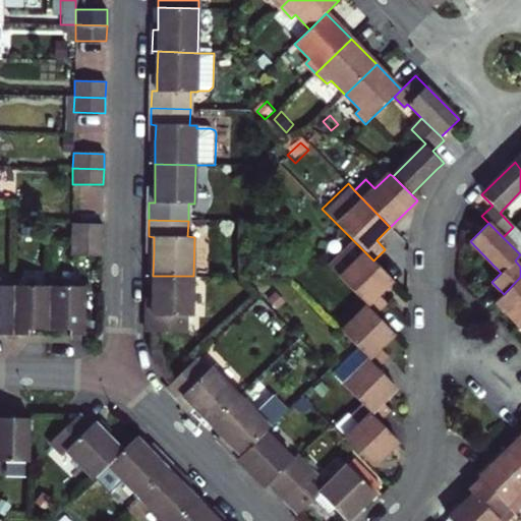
[(102,240),(102,224),(71,224),(71,239),(102,240)]
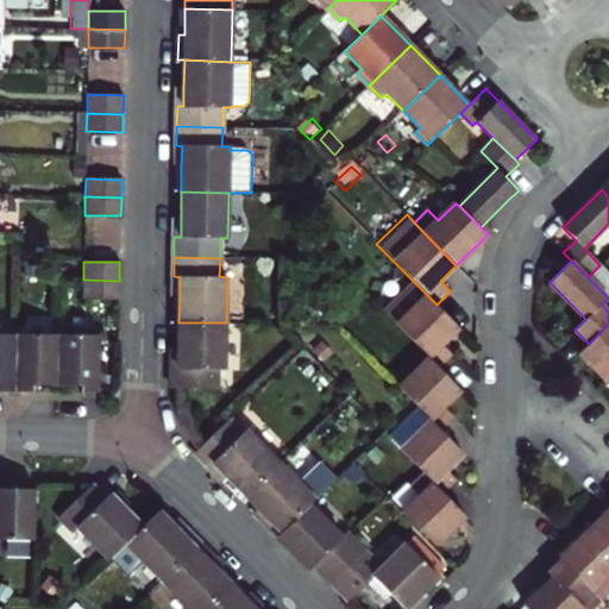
[(443,345),(459,328),(437,305),(409,277),(378,307),(428,359),(439,369),(452,356),(443,345)]
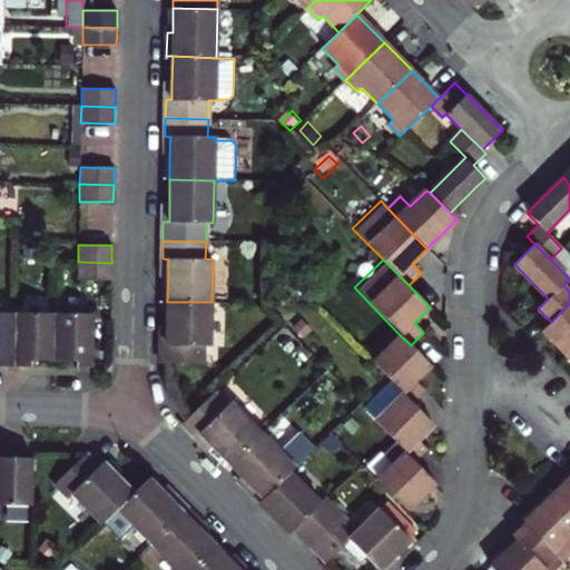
[(111,279),(111,263),(78,262),(78,278),(111,279)]
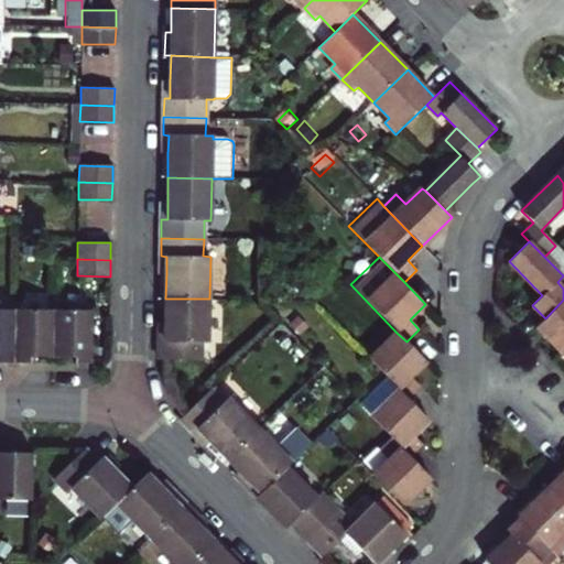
[(164,360),(202,360),(202,343),(224,343),(225,300),(209,299),(165,299),(165,322),(165,339),(159,339),(159,360),(164,360)]
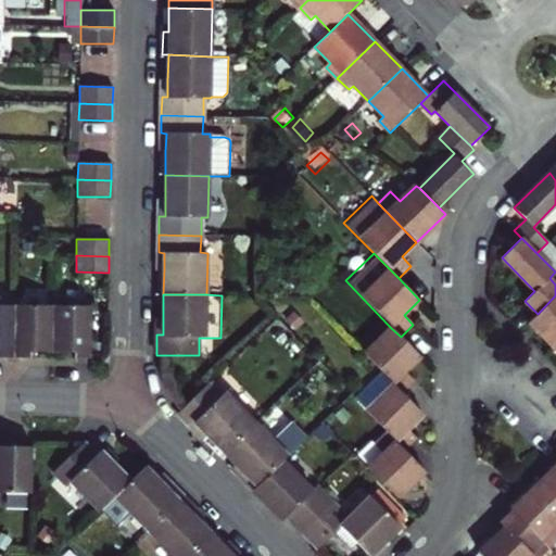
[(552,345),(555,341),(555,295),(538,314),(529,323),(552,345)]
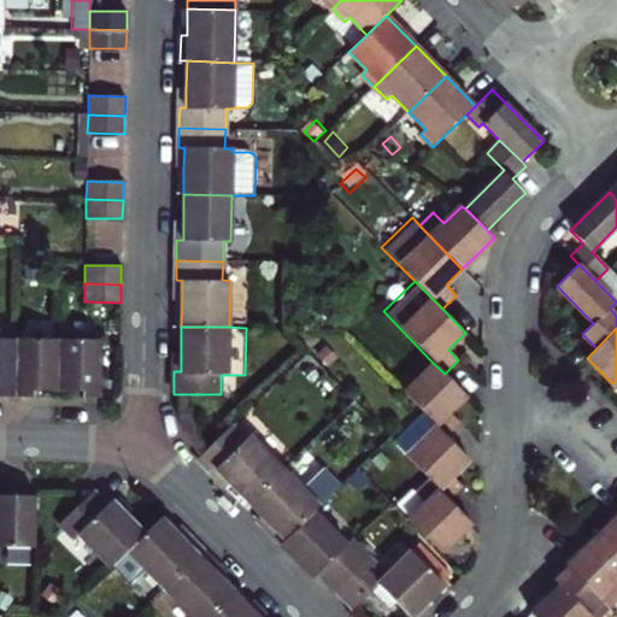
[(17,340),(0,339),(0,397),(16,398),(17,340)]
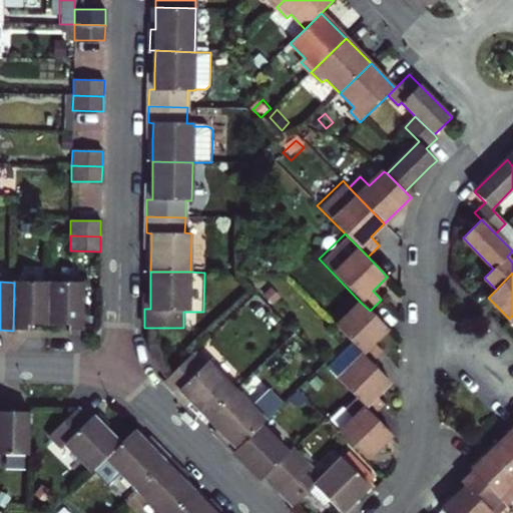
[(48,327),(49,283),(14,283),(13,331),(28,332),(28,327),(48,327)]
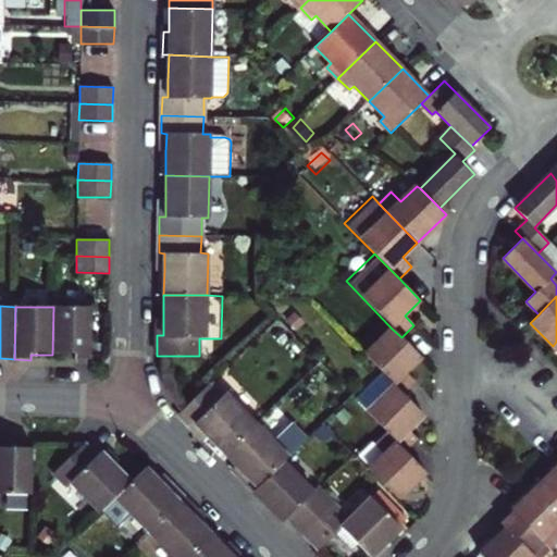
[(91,308),(53,307),(52,355),(74,355),(74,360),(90,361),(91,308)]
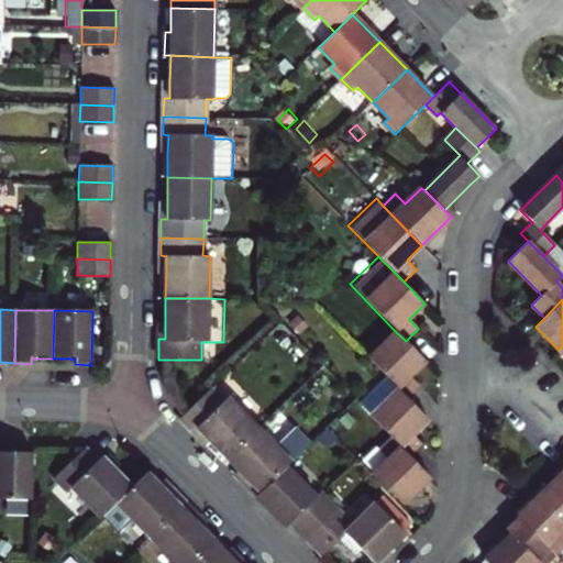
[(427,362),(406,341),(396,332),(368,359),(383,374),(399,390),(408,399),(420,387),(411,377),(427,362)]
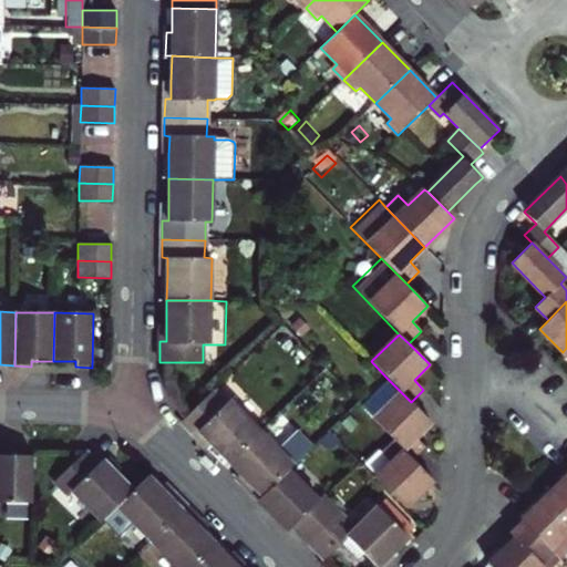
[(431,423),(411,402),(402,393),(385,377),(358,403),(394,440),(413,460),(425,449),(415,439),(431,423)]
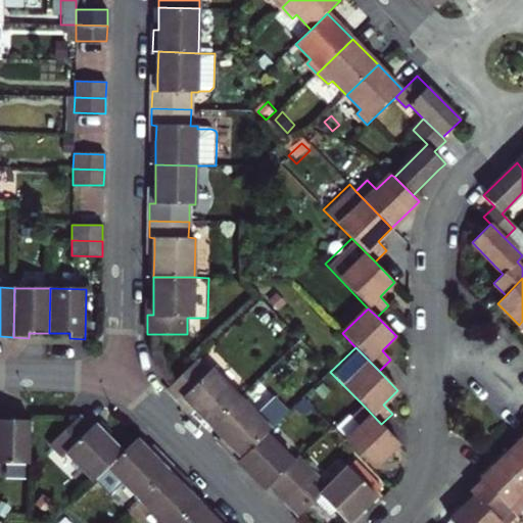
[(211,424),(239,397),(211,369),(207,373),(195,361),(170,384),(167,388),(179,400),(184,395),(211,424)]
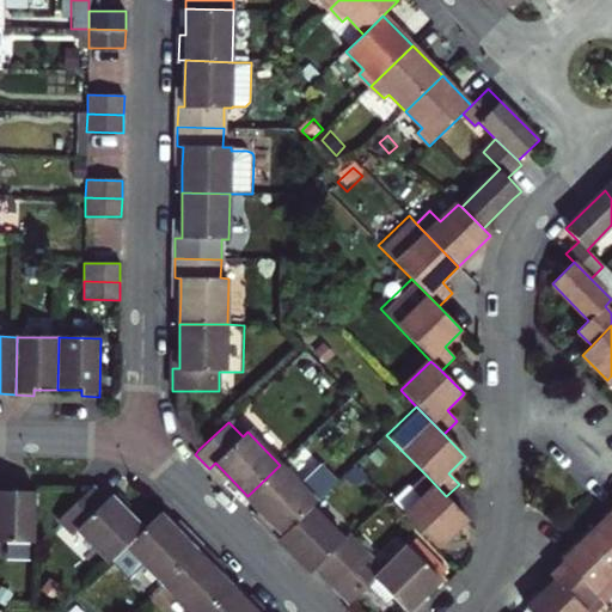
[(280,465),(248,496),(283,534),(311,507),(316,502),(338,481),(320,463),(299,484),(280,465)]
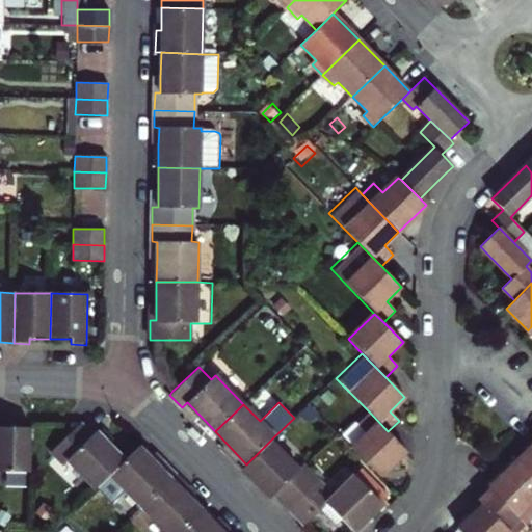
[(406,451),(388,431),(362,405),(336,431),(371,468),(379,477),(406,451)]
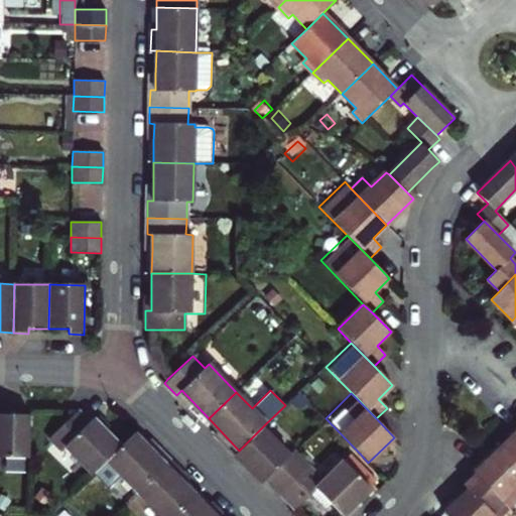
[(0,458),(29,458),(30,436),(30,415),(10,414),(10,408),(0,408),(0,458)]
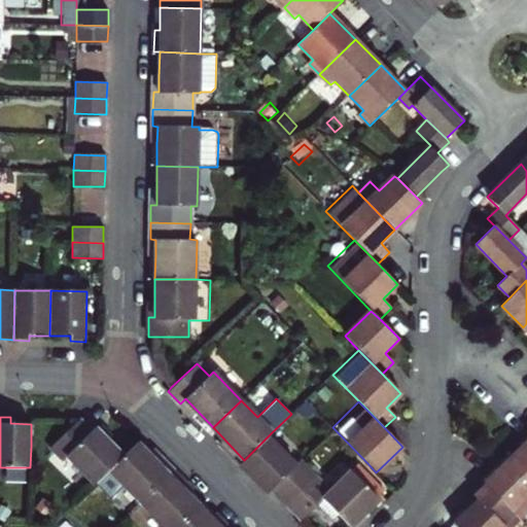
[(79,419),(51,446),(63,458),(67,454),(95,484),(109,470),(124,456),(96,426),(91,431),(79,419)]
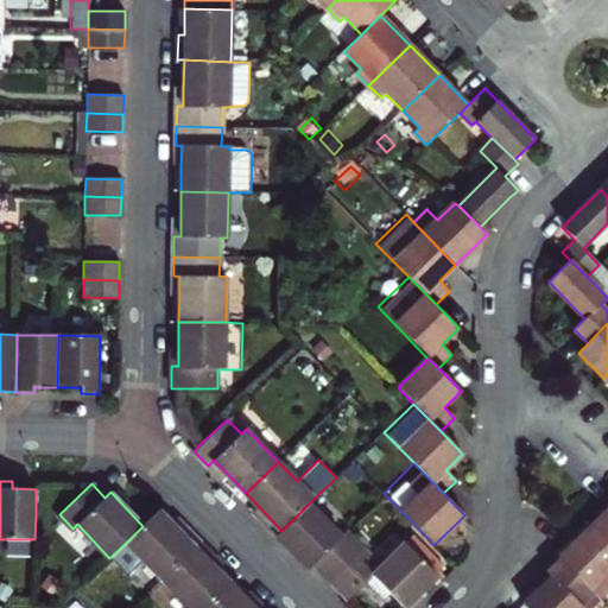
[(277,534),(309,568),(314,563),(330,581),(363,549),(346,532),(341,537),(309,504),(282,531),(277,534)]
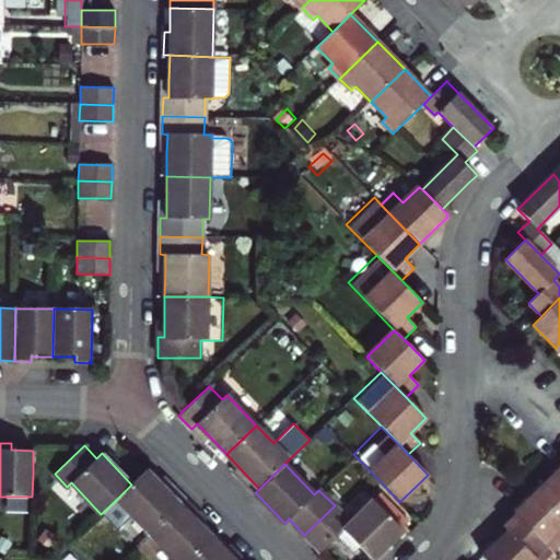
[(147,469),(131,485),(116,500),(149,533),(184,499),(167,482),(163,486),(158,481),(147,469)]
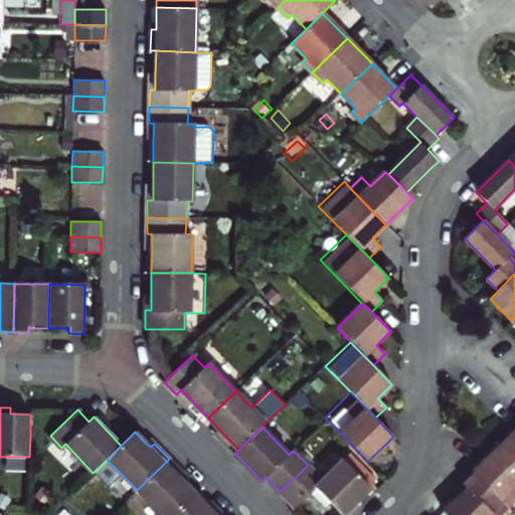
[(514,432),(500,448),(514,463),(514,432)]
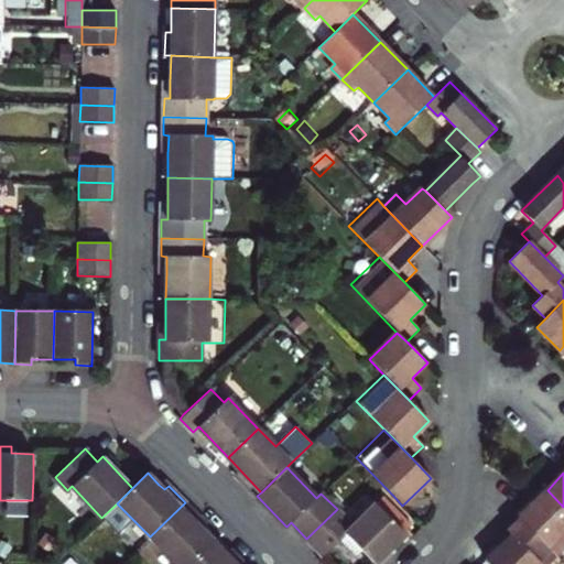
[(164,489),(169,486),(163,480),(159,485),(164,489)]
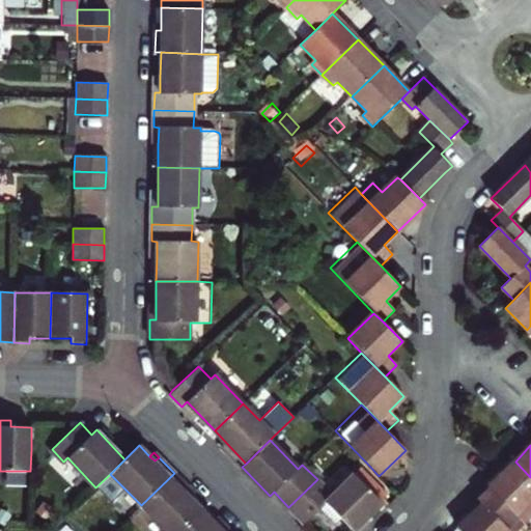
[(530,505),(529,504),(530,502),(530,477),(515,462),(490,486),(492,488),(519,516),(526,524),(530,519),(530,505)]
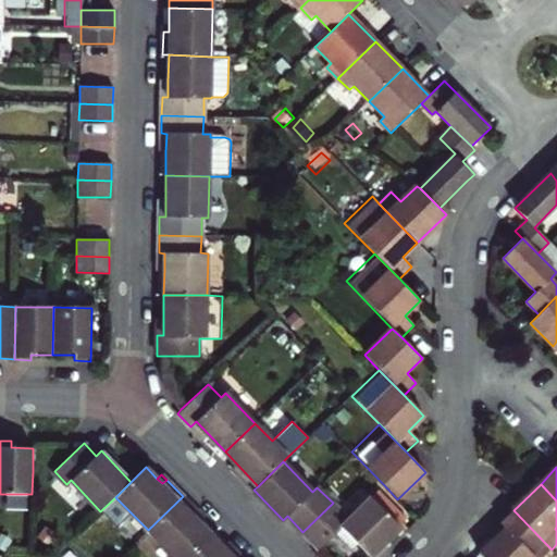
[(199,514),(183,496),(148,530),(173,556),(188,556),(212,535),(200,522),(195,517),(199,514)]
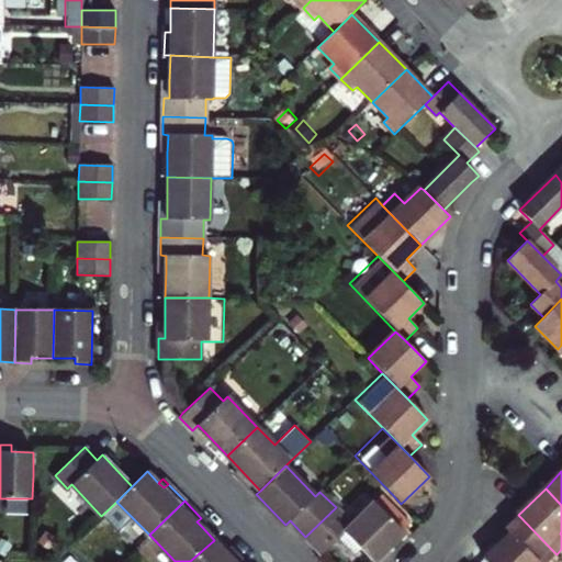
[(336,507),(305,537),(322,552),(345,531),(373,561),(404,531),(379,506),(374,502),(351,524),(336,507)]
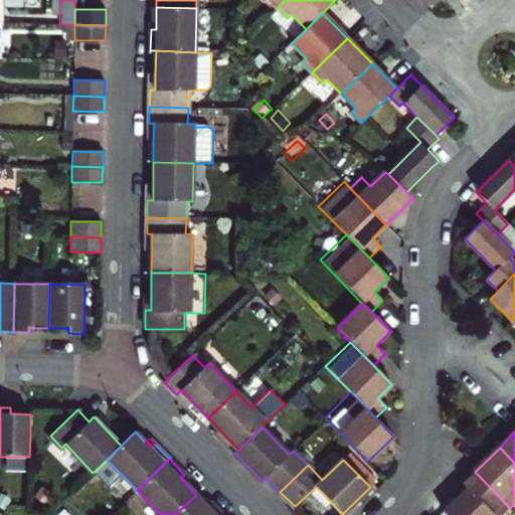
[(454,492),(459,497),(469,488),(466,485),(477,474),(475,472),(454,492)]
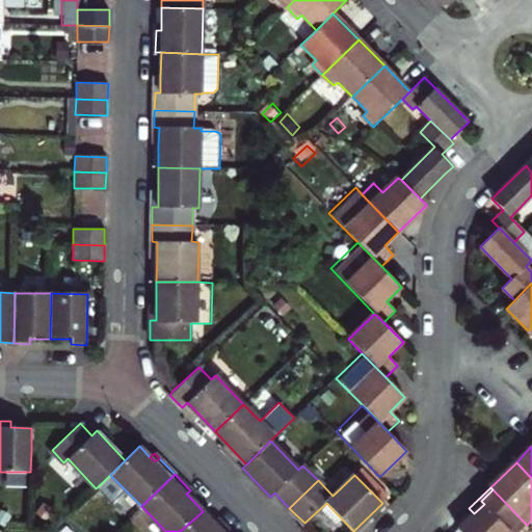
[(511,531),(508,529),(520,517),(493,489),(481,501),(484,504),(474,513),(458,529),(460,531),(511,531)]
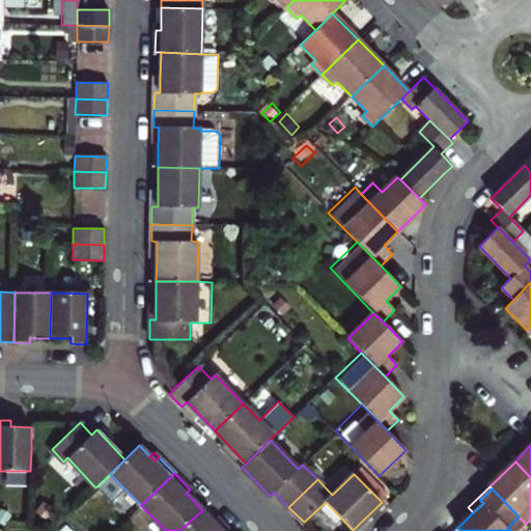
[(195,495),(190,490),(186,493),(191,498),(195,495)]
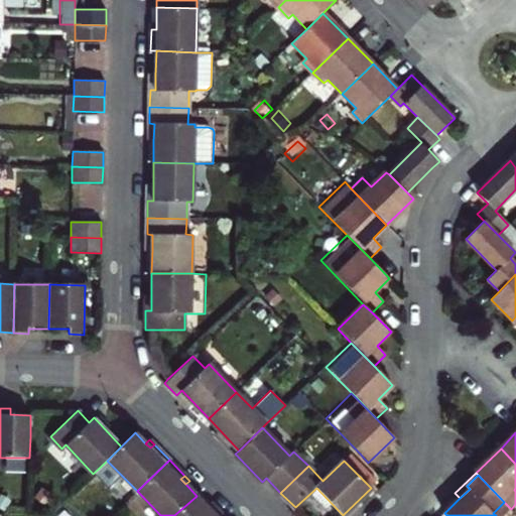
[(174,515),(223,515),(215,507),(211,511),(207,506),(197,496),(174,515)]
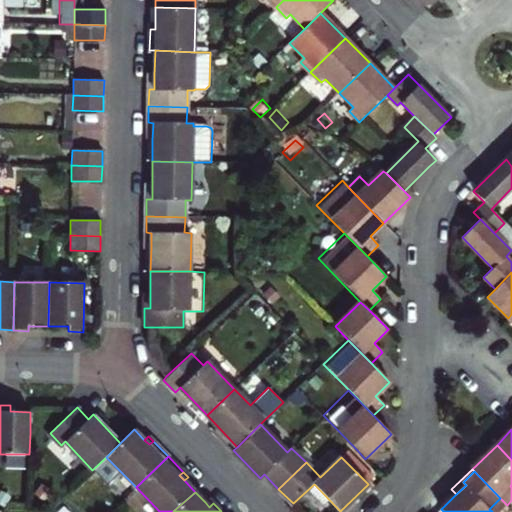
[(209,507),(213,503),(209,498),(205,502),(209,507)]
